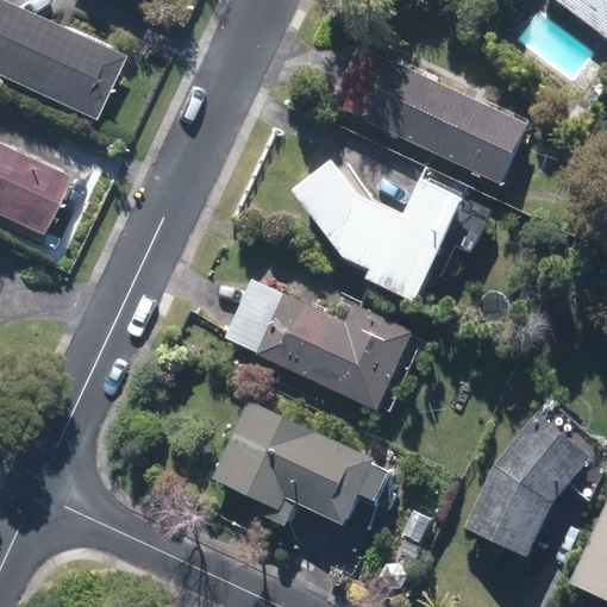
[(554,0),(606,43),(606,0),(554,0)]
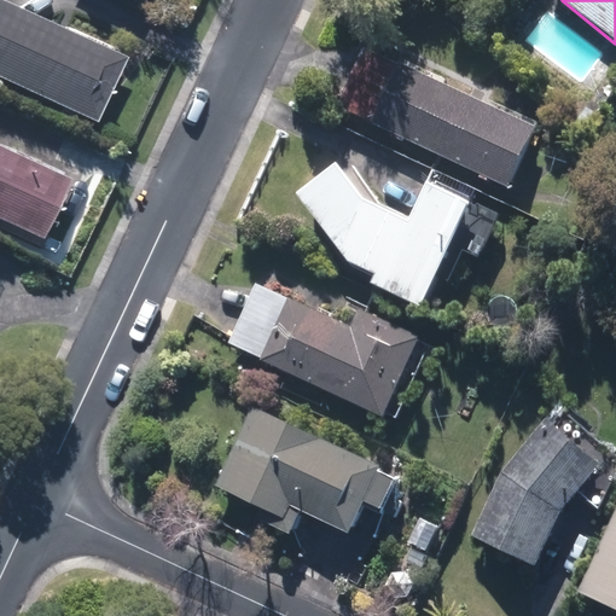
[(0,82),(87,123),(116,60),(0,5),(0,82)]
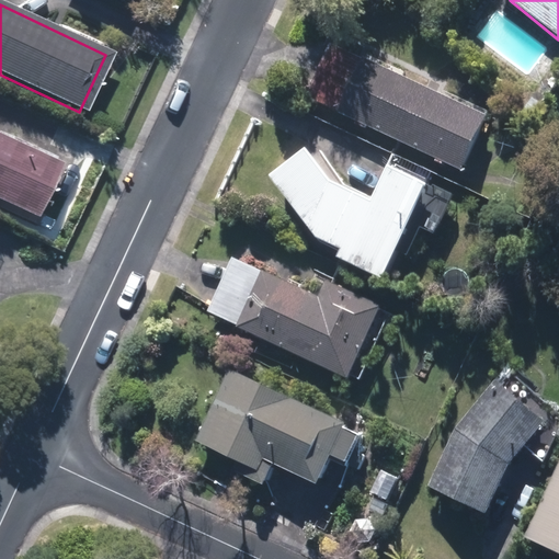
[(330,44),(305,100),(464,170),(488,114),(330,44)]
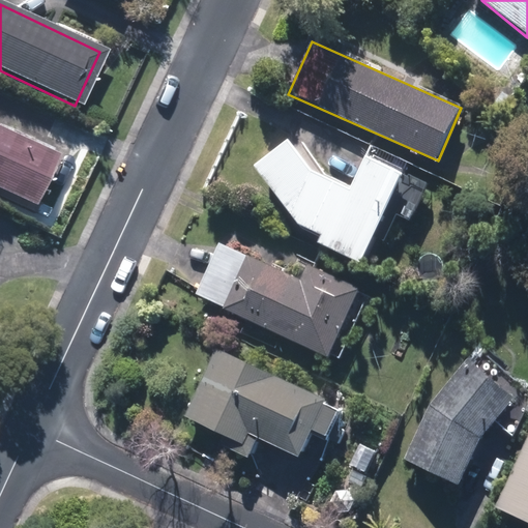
[(52,155),(0,132),(0,196),(27,208),(52,155)]
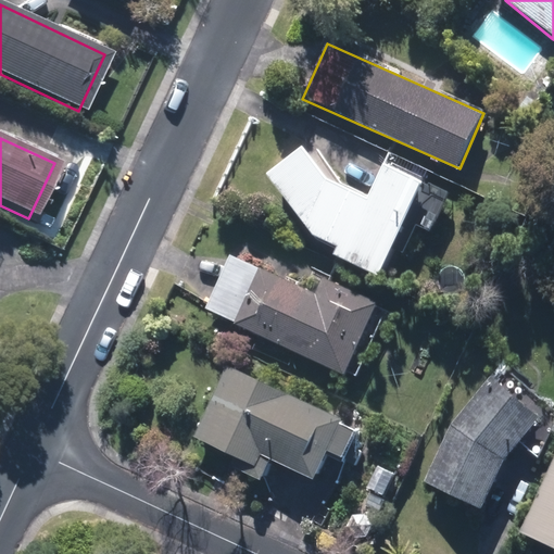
[(451,193),(427,183),(389,163),(370,202),(347,191),(313,146),(269,177),(314,239),(339,250),(334,261),(379,281),(393,252),(403,256),(415,230),(431,237),(451,193)]
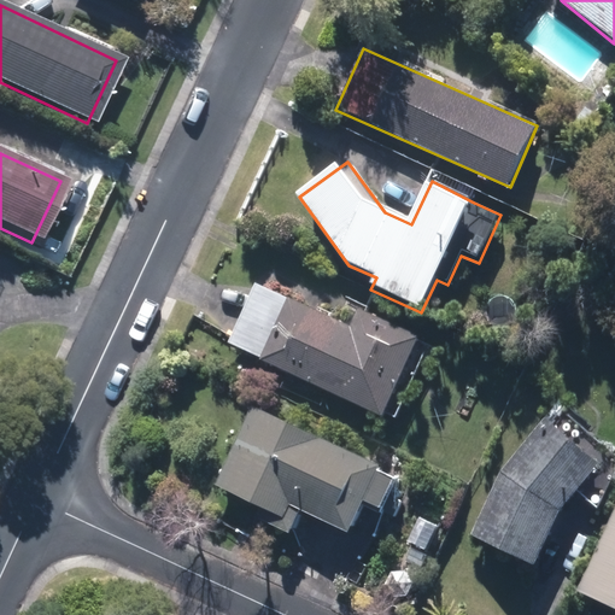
[(425,344),(356,310),(347,326),(256,281),(227,341),(387,420),(425,344)]
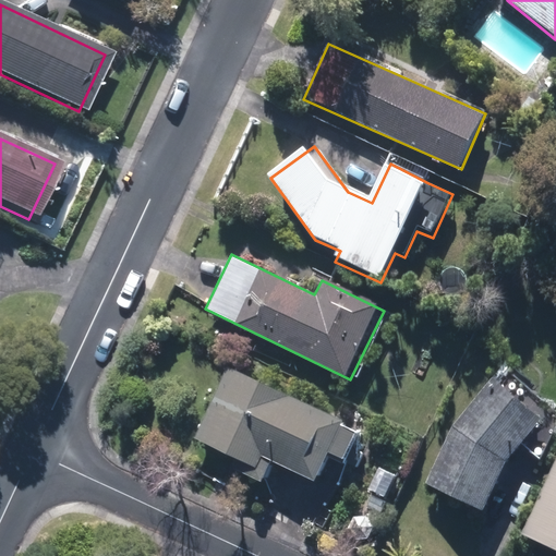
[(190,436),(231,457),(227,467),(260,484),(269,463),(315,486),(330,456),(340,461),(355,430),(227,363),(190,436)]
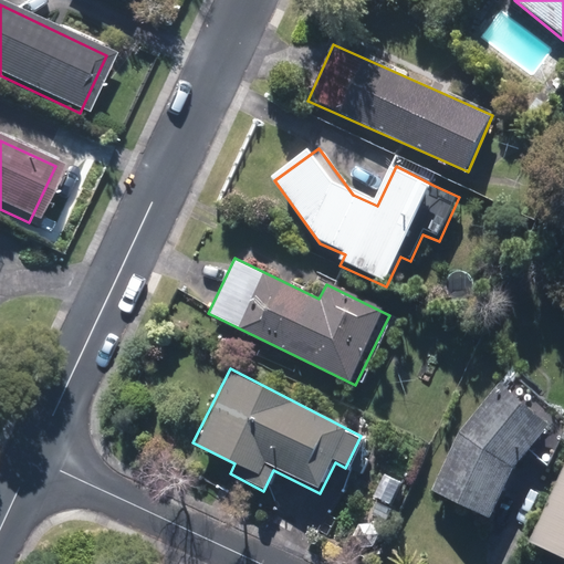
[(552,429),(509,383),(458,431),(432,491),(493,515),(514,465),(552,429)]
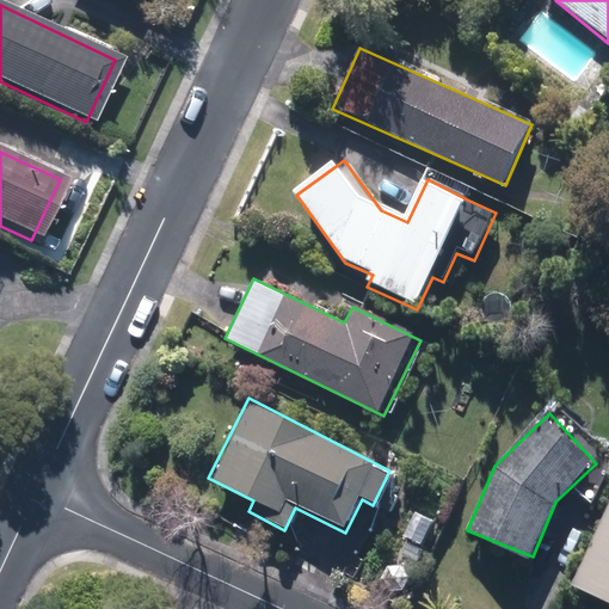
[(608,502),(589,549),(571,590),(608,606),(608,502)]
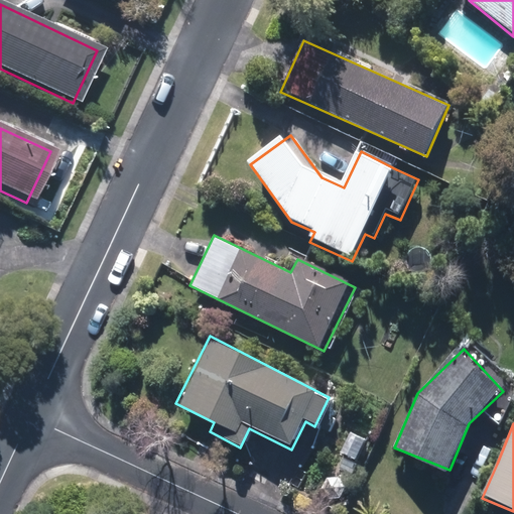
[(370,438),(350,429),(339,452),(359,462),(370,438)]
